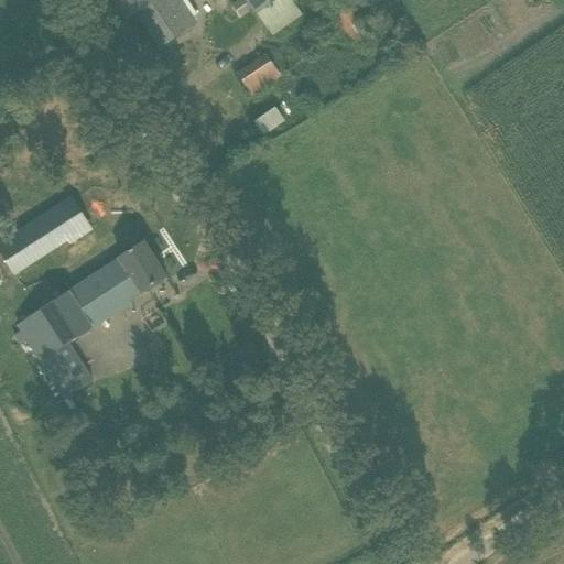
[(187,0),(115,0),(128,20),(139,12),(152,32),(162,46),(192,25),(188,20),(197,14),(187,0)]
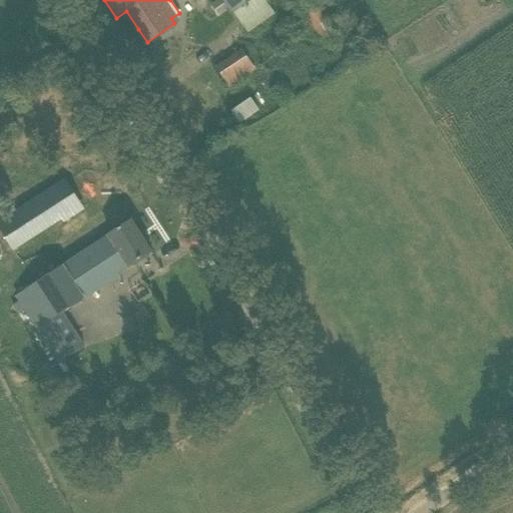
[(225,0),(233,11),(233,10),(247,0),(225,0)]
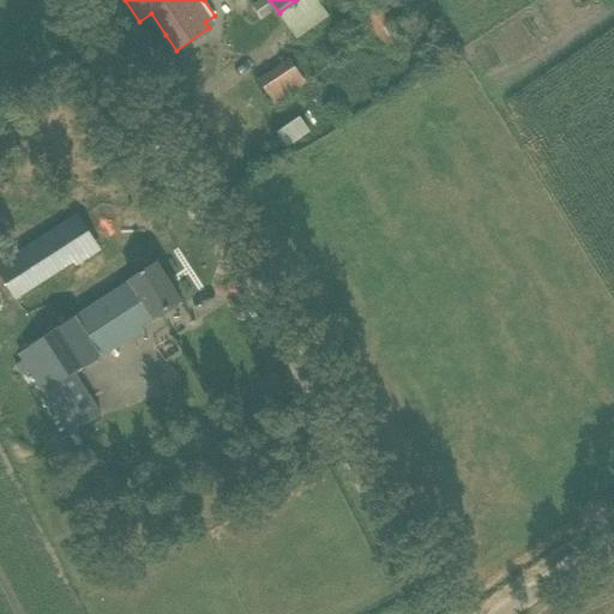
[(330,18),(317,0),(296,0),(280,12),(298,40),(330,18)]
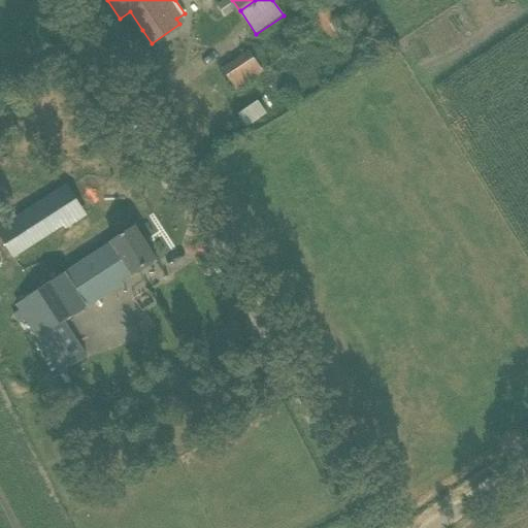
[(223,69),(236,90),(264,71),(251,52),(223,69)]
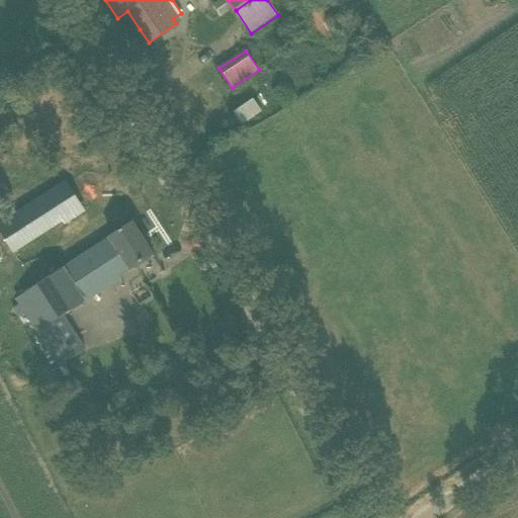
[(252,98),(234,111),(243,123),(261,110),(252,98)]
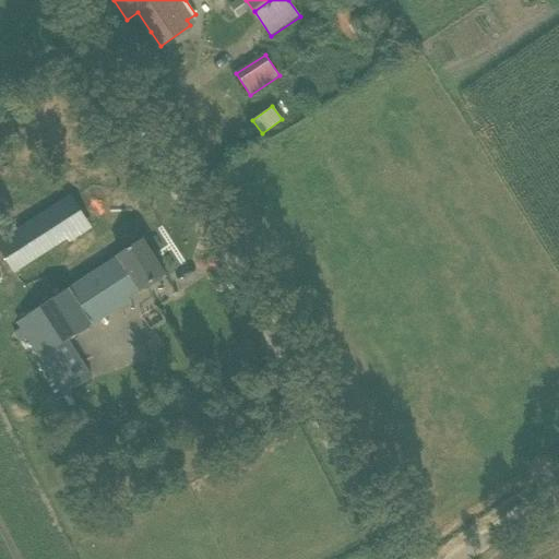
[(92,226),(72,197),(49,212),(69,241),(92,226)]
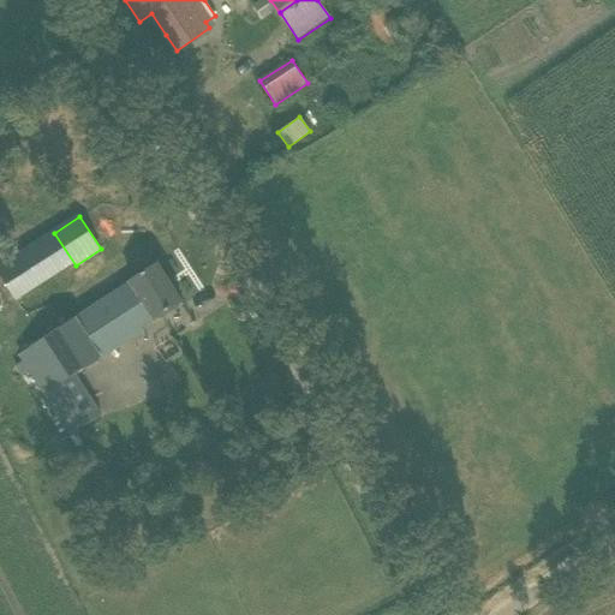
[(143,328),(183,302),(159,264),(21,354),(72,435),(100,418),(72,377),(144,330),(143,328)]
